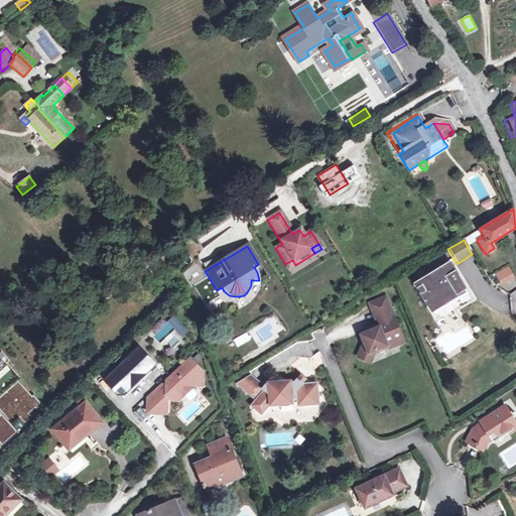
[(292,260),(285,264),(288,269),(295,265),(292,260)]
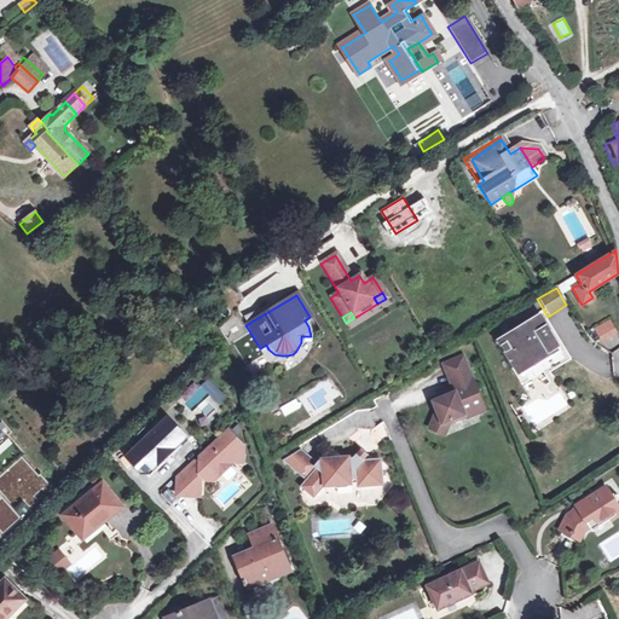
[(499,340),(519,371),(520,375),(516,377),(522,387),(543,374),(545,377),(553,372),(545,359),(549,357),(550,357),(559,352),(556,348),(557,347),(539,317),(499,340)]
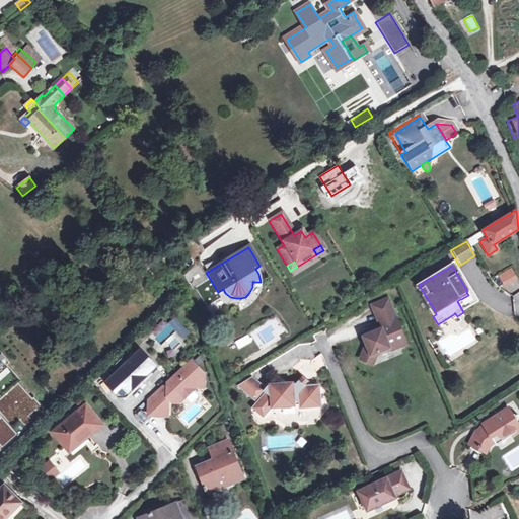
[(512,268),(504,272),(510,283),(518,279),(512,268)]
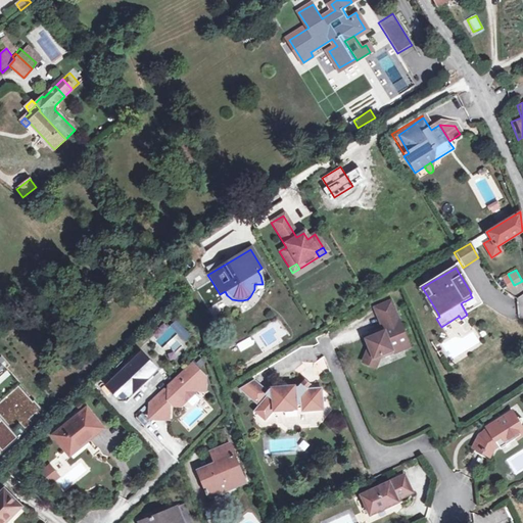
[(229,308),(220,294),(211,281),(209,282),(194,291),(211,320),(229,308)]
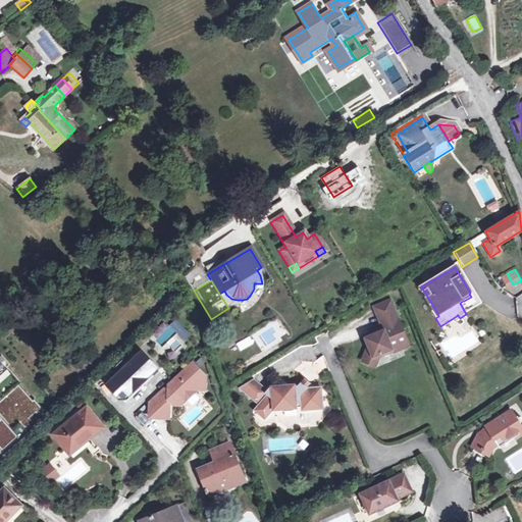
[(470,293),(469,294),(471,297),(464,301),(463,301),(460,303),(466,314),(481,305),(475,295),(470,293)]
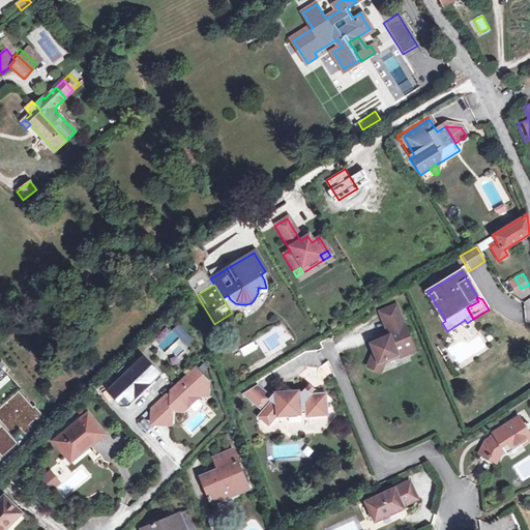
[(378,314),(381,321),(398,314),(394,306),(378,314)]
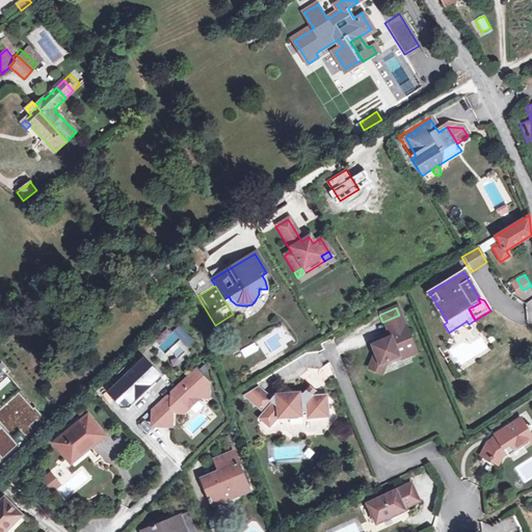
[(399,315),(382,322),(388,336),(389,339),(376,344),(370,346),(373,355),(372,356),(367,371),(380,376),(384,366),(387,365),(386,363),(397,357),(398,361),(398,362),(408,357),(405,349),(411,346),(399,315)]
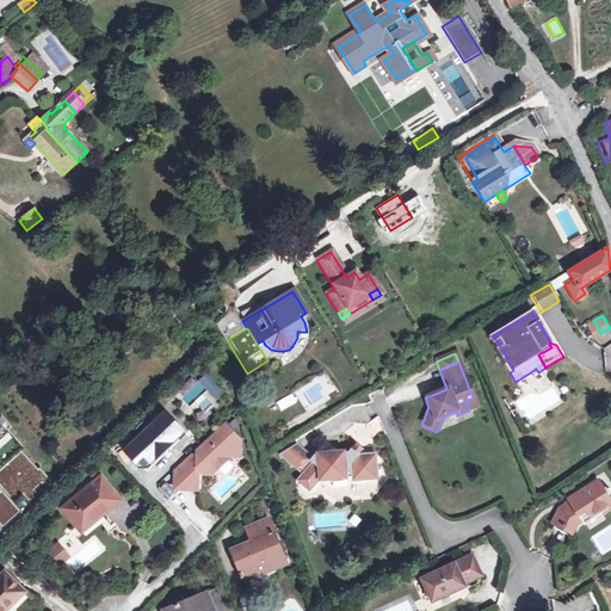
[(190,376),(196,382),(209,370),(203,363),(190,376)]
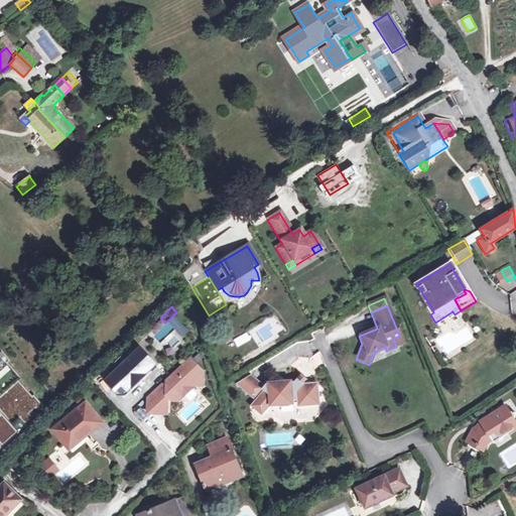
[(393,339),(396,347),(402,344),(399,336),(393,339)]
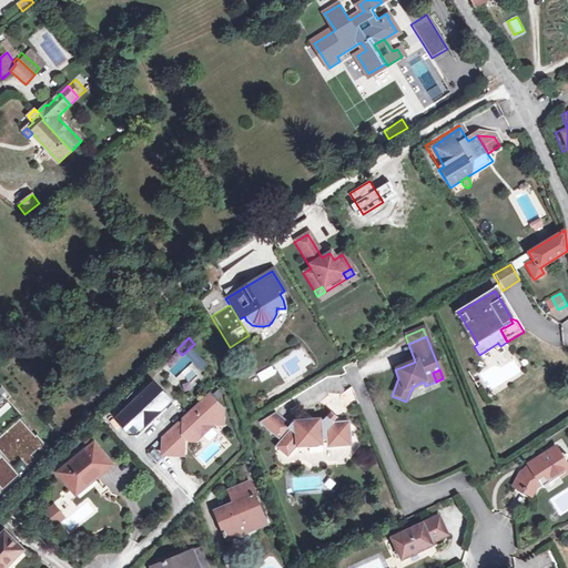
[(154,384),(117,419),(129,432),(138,432),(170,402),(154,384)]
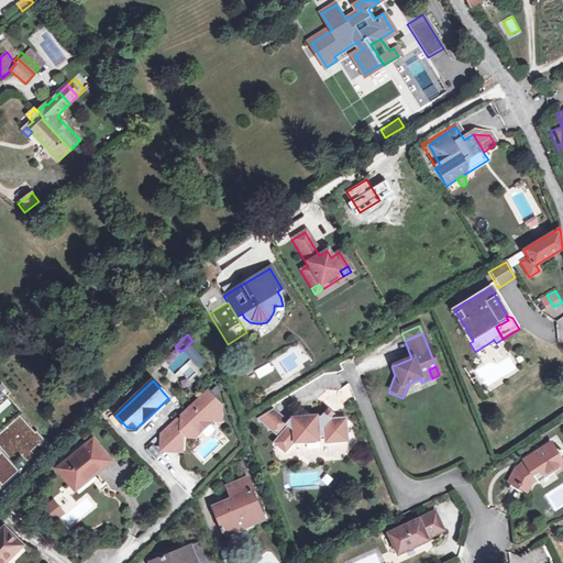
[(161,434),(161,451),(180,452),(181,432),(185,432),(185,437),(194,438),(197,434),(197,428),(205,420),(220,421),(220,407),(206,393),(181,415),(181,420),(175,421),(161,434)]
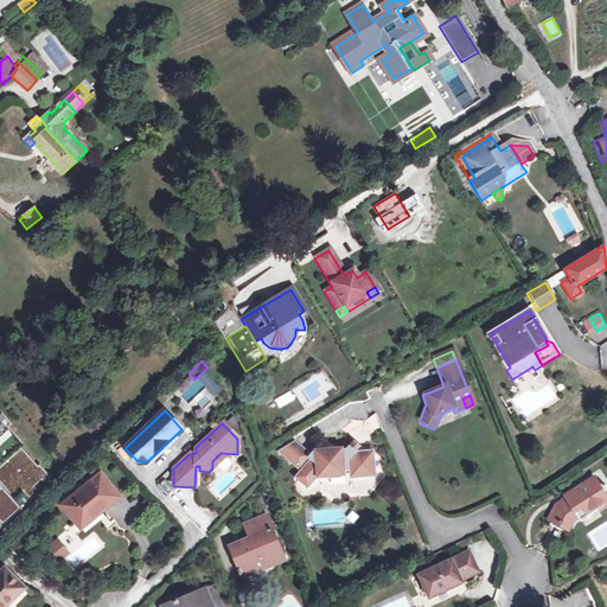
[(292,478),(300,486),(308,486),(317,478),(317,471),(323,470),(328,475),(342,473),(342,471),(346,471),(355,478),(368,477),(376,468),(374,449),(357,451),(349,443),(345,448),(332,449),(330,447),(325,447),(324,449),(311,452),(308,453),(294,439),(275,451),(296,472),(292,478)]
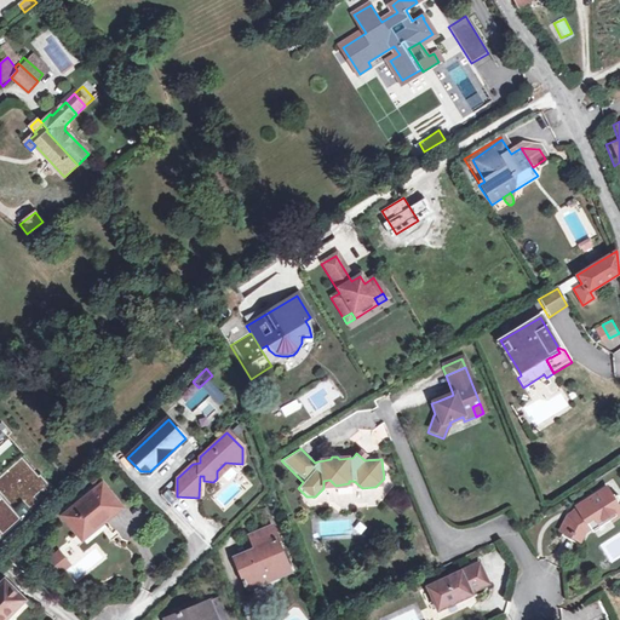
[(360,448),(356,453),(365,460),(368,455),(360,448)]
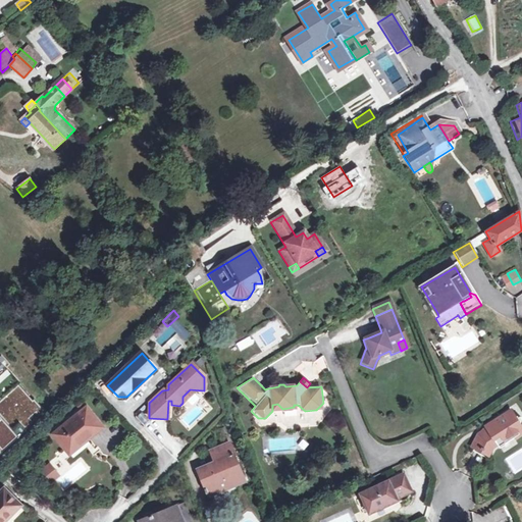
[(45,411),(18,384),(0,401),(0,455),(27,429),(45,411)]
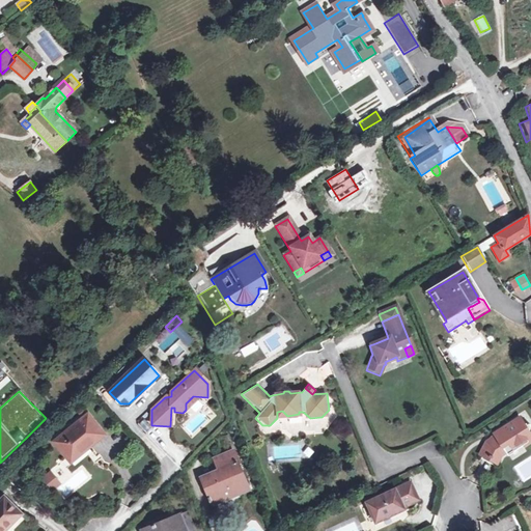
[(186,403),(186,410),(200,396),(193,396),(186,403)]
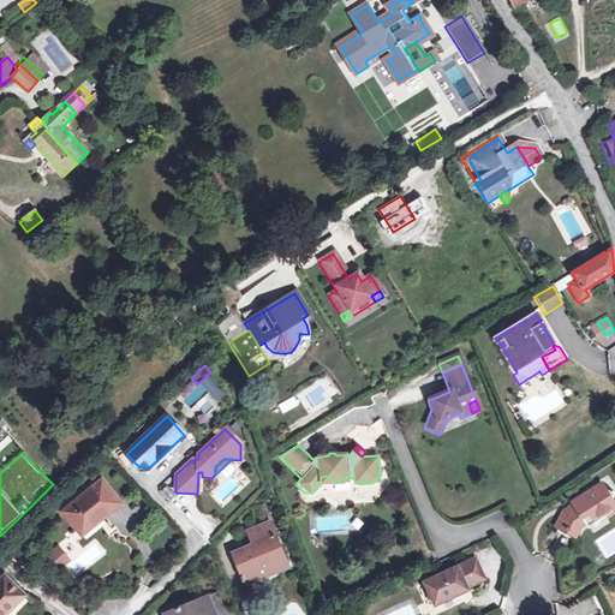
[(64,513),(79,532),(89,524),(93,527),(121,503),(102,479),(91,488),(94,490),(85,499),(83,496),(64,513)]
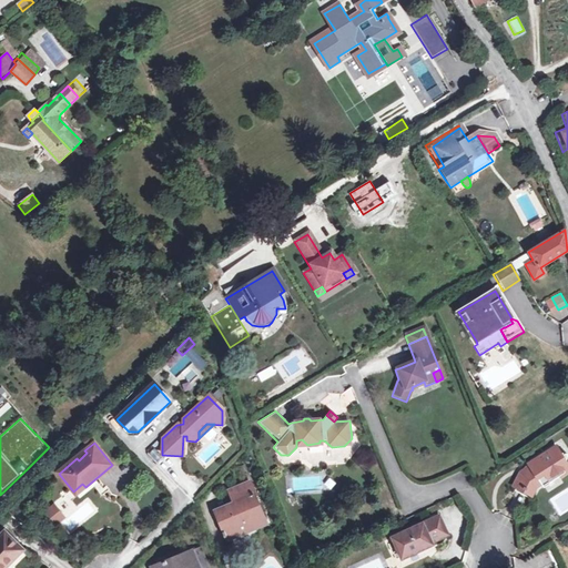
[(528,465),(529,467),(531,472),(523,477),(517,489),(533,496),(537,489),(541,486),(558,476),(560,479),(567,473),(567,468),(565,463),(566,460),(567,456),(561,454),(559,455),(555,447),(528,465)]
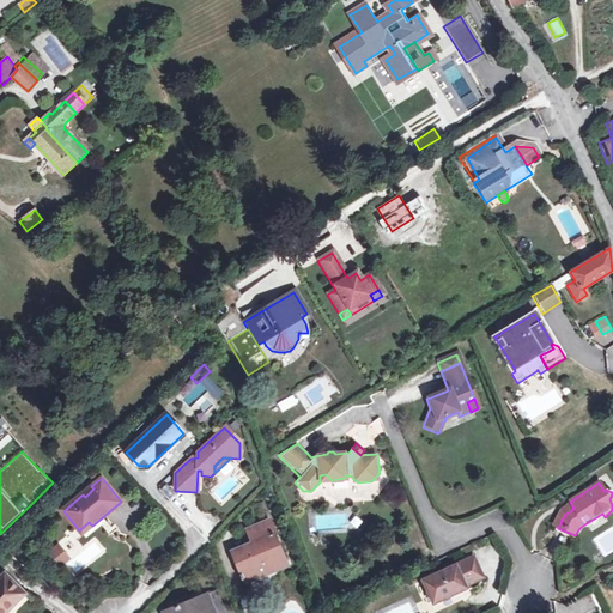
[(574,509),(571,504),(560,510),(553,526),(558,528),(564,515),(574,509)]
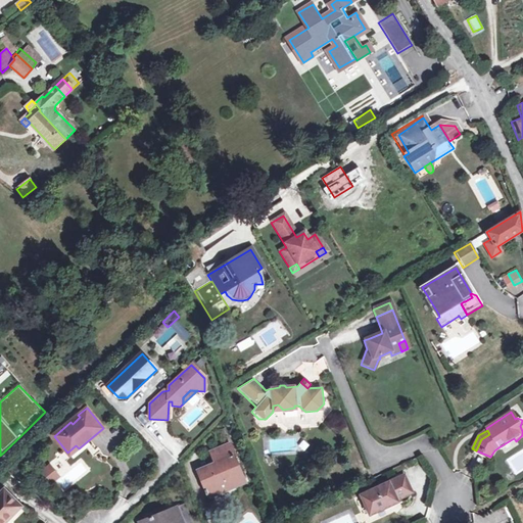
[(514,438),(498,447),(501,450),(516,441),(514,438)]
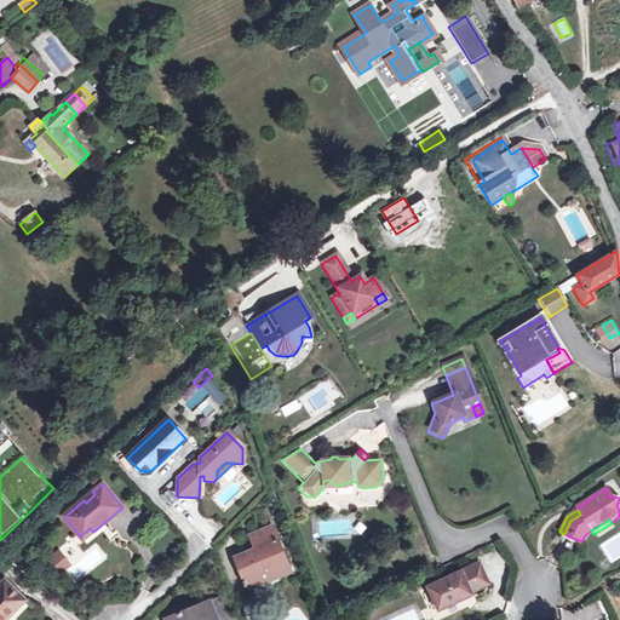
[(256,549),(277,539),(271,524),(250,533),(256,549)]
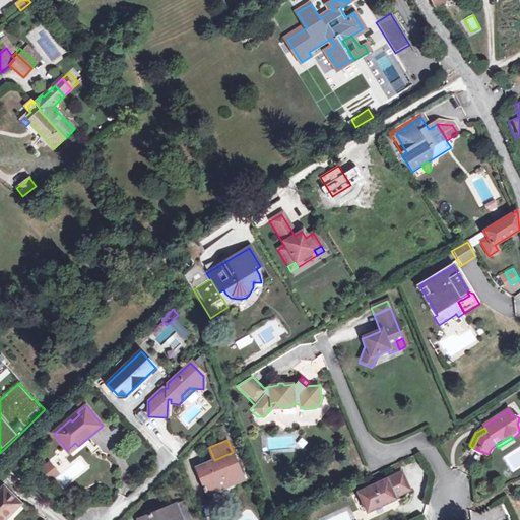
[(75,443),(67,450),(69,453),(78,446),(75,443)]
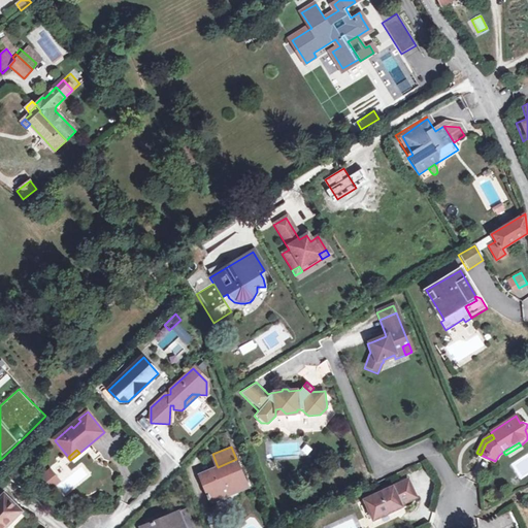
[(495,461),(481,455),(479,458),(493,465),(495,461)]
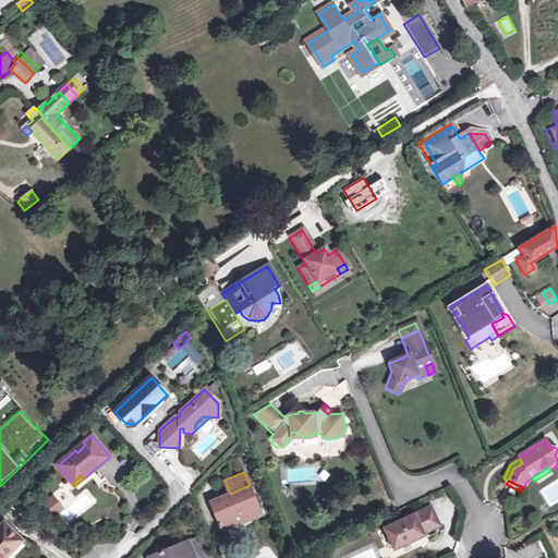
[(261,511),(250,485),(230,494),(210,502),(223,531),(237,525),(235,522),(261,511)]
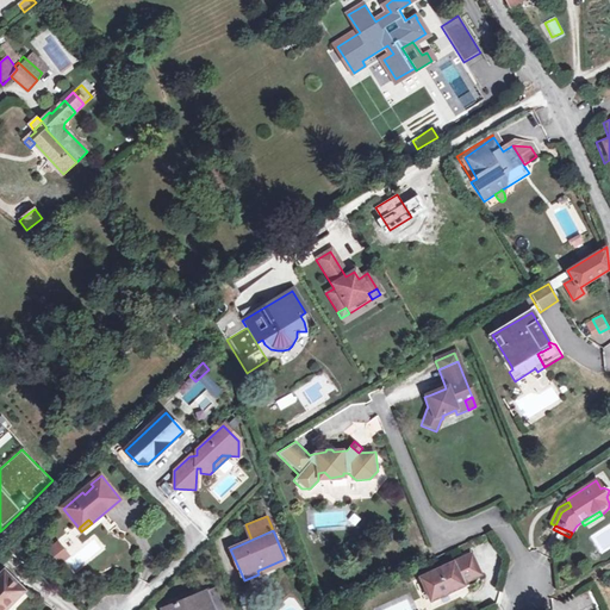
[(462,583),(479,576),(471,556),(419,580),(430,604),(465,589),(462,583)]
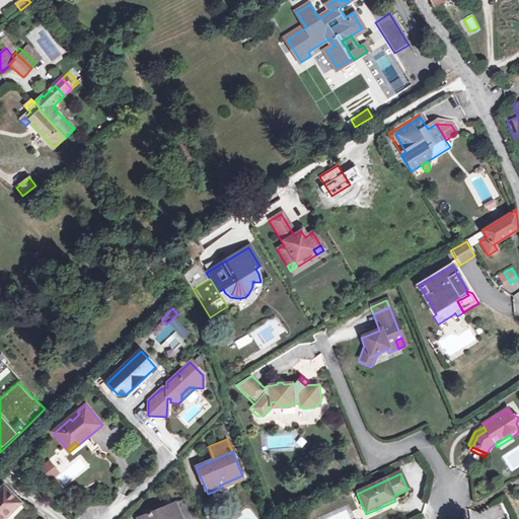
[(0,490),(0,518),(5,518),(21,503),(4,486),(0,490)]
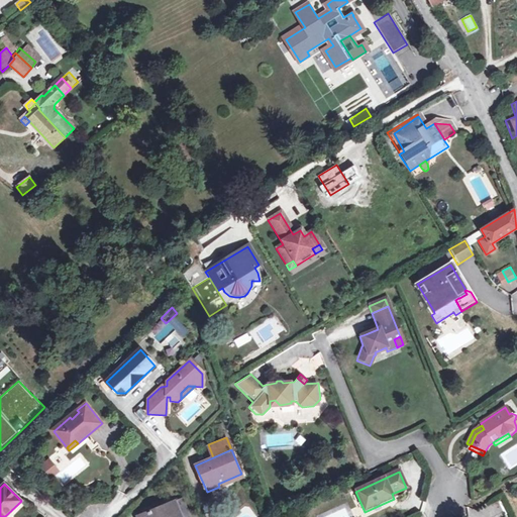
[(188,516),(183,501),(175,504),(179,516),(188,516)]
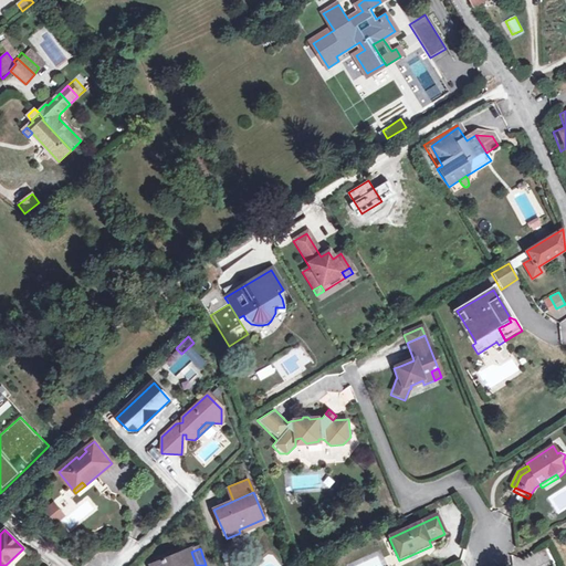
[(148,565),(196,565),(191,552),(190,549),(148,565)]
